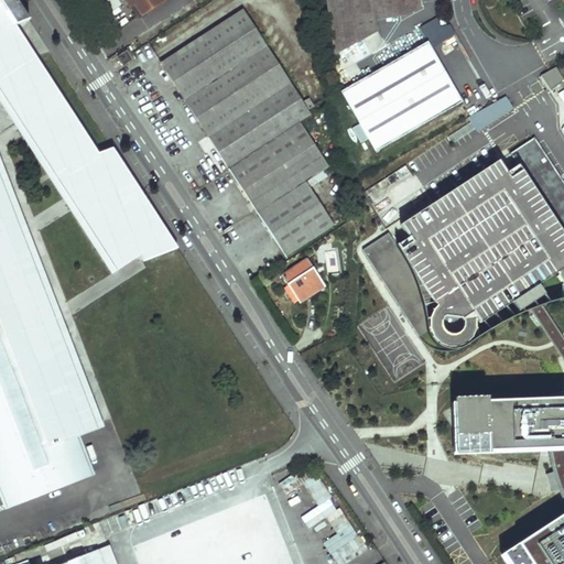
[(0,0),(0,494),(4,506),(89,473),(74,431),(94,424),(58,332),(43,338),(38,325),(54,318),(19,228),(3,234),(0,225),(0,219),(14,214),(0,177),(0,90),(19,120),(32,112),(40,125),(26,132),(51,170),(54,175),(67,195),(79,187),(87,201),(75,208),(116,271),(139,256),(142,262),(176,249),(111,149),(99,155),(36,56),(17,24),(29,19),(14,0),(0,0)]
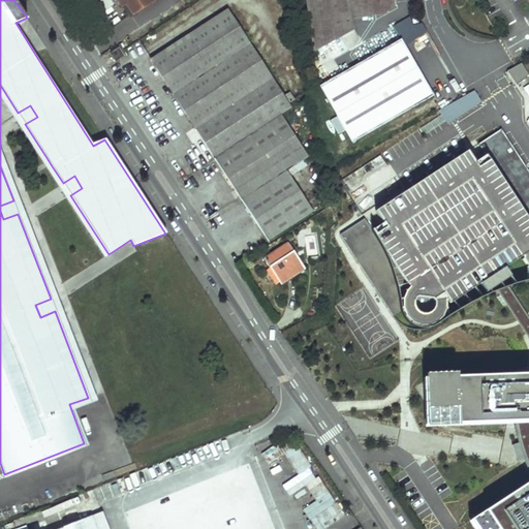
[(117,0),(122,7),(126,5),(134,17),(148,8),(147,5),(151,2),(153,5),(160,0),(117,0)]
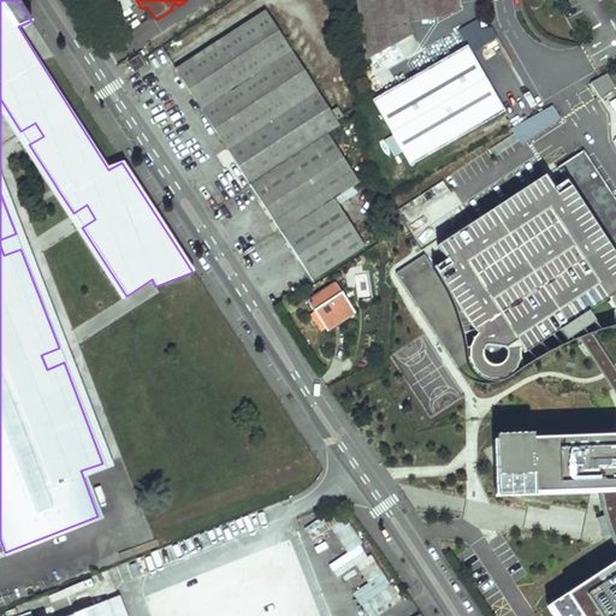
[(457,0),(357,0),(367,60),(414,33),(412,19),(443,15),(458,5),(457,0)]
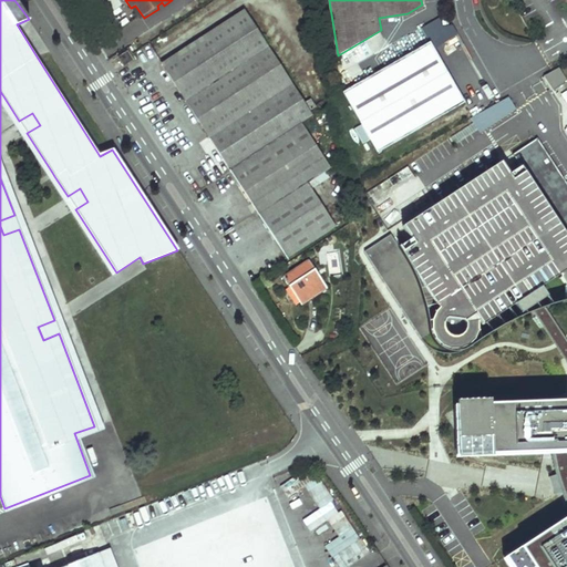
[(305,103),(244,10),(161,63),(230,169),(270,143),(301,123),(312,116),(310,112),(317,107),(311,100),(305,103)]
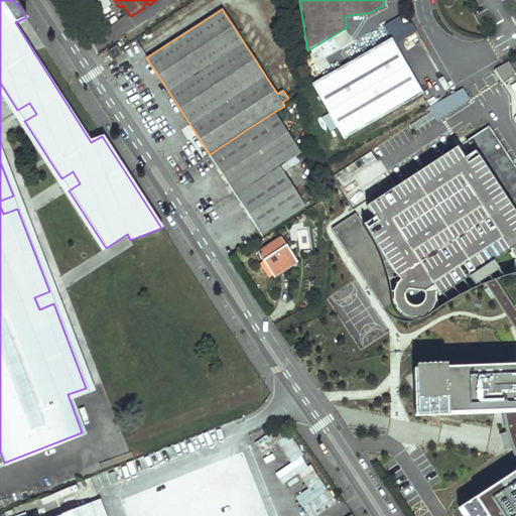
[(343,139),(422,93),(391,38),(311,84),(343,139)]
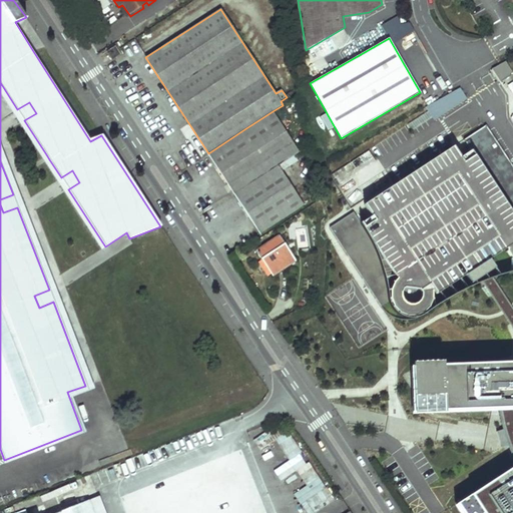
[(115,46),(107,51),(112,60),(121,54),(115,46)]
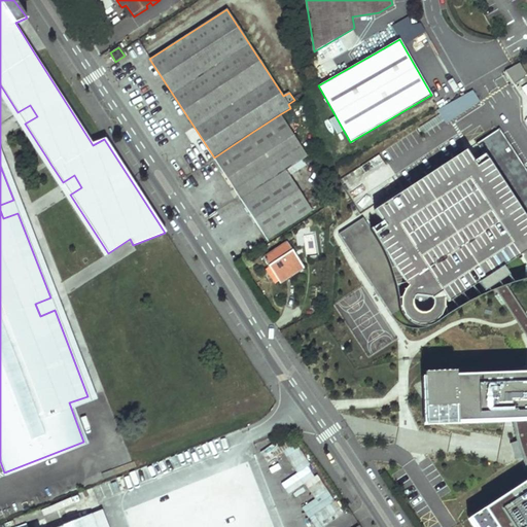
[(526,75),(520,64),(505,72),(514,84),(526,76),(526,75)]
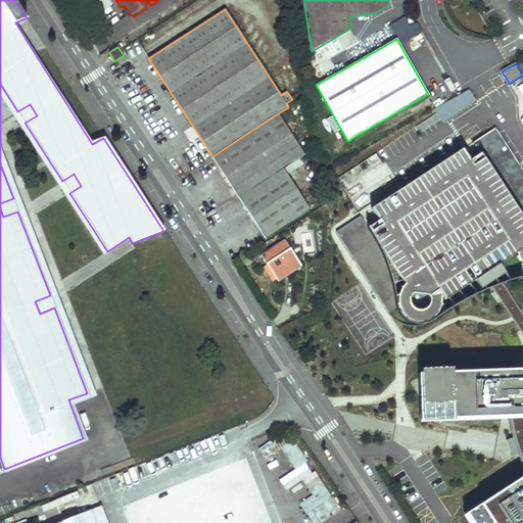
[(30,104),(17,111),(25,123),(37,115),(30,104)]
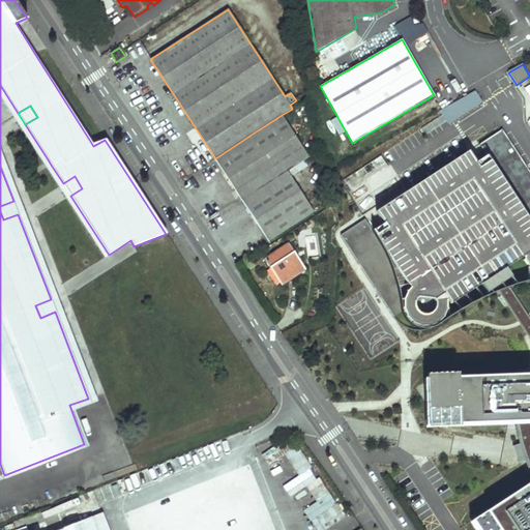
[(308,156),(282,115),(253,134),(215,158),(269,241),(314,212),(290,175),(306,165),(303,159),(308,156)]
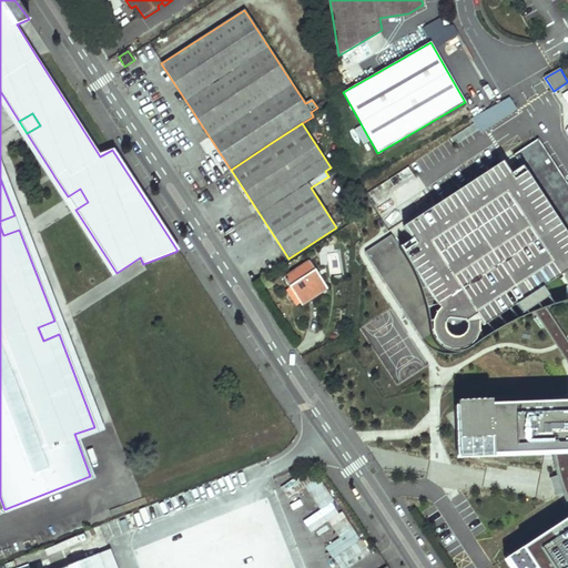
[(462,142),(476,134),(472,127),(457,135),(462,142)]
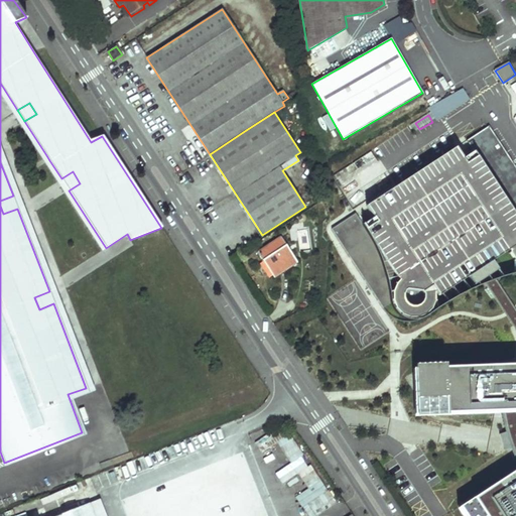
[(515,207),(515,168),(489,126),(467,140),(475,153),(512,210),(515,207)]
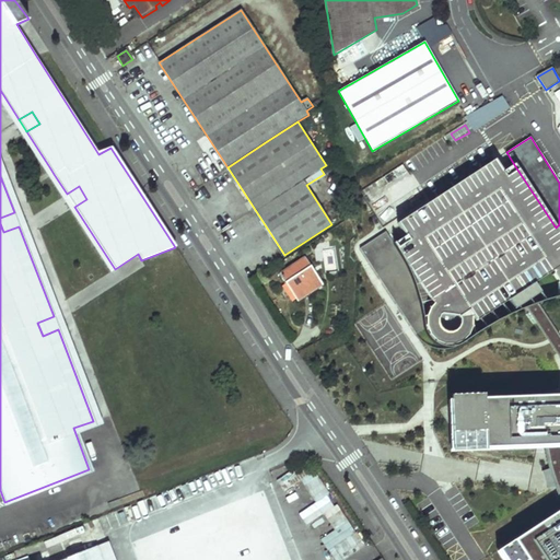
[(491,163),(386,234),(431,300),(429,307),(423,316),(423,327),(428,336),(434,342),(444,347),(454,347),(463,343),(468,336),(471,326),(520,294),(529,289),(546,278),(557,294),(559,294),(559,233),(556,228),(515,166),(502,176),(491,163)]
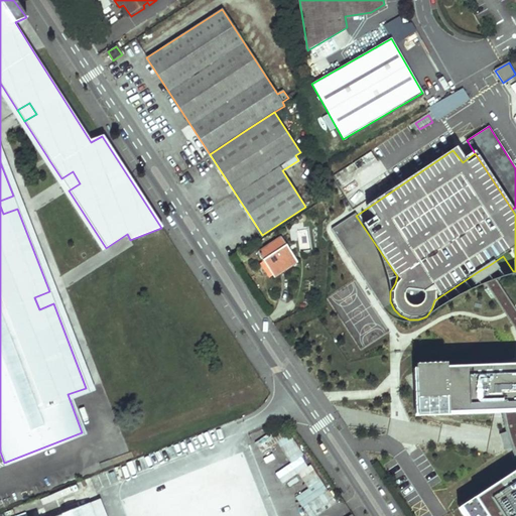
[(73,171),(61,178),(69,190),(80,183),(73,171)]
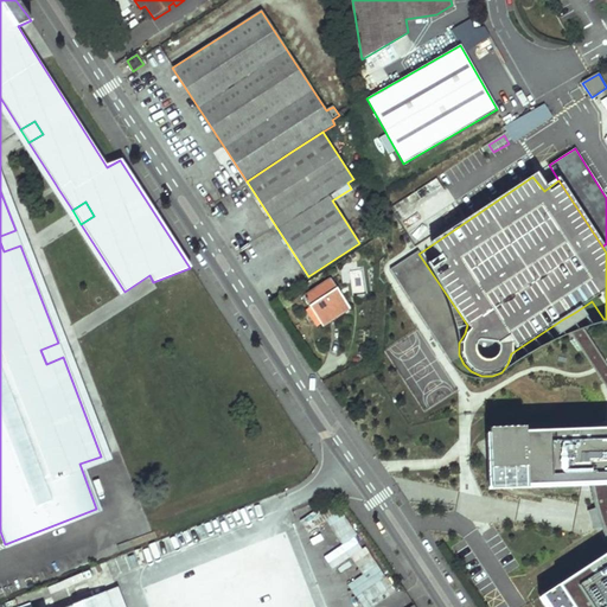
[(16,230),(0,236),(0,242),(4,251),(20,246),(16,230)]
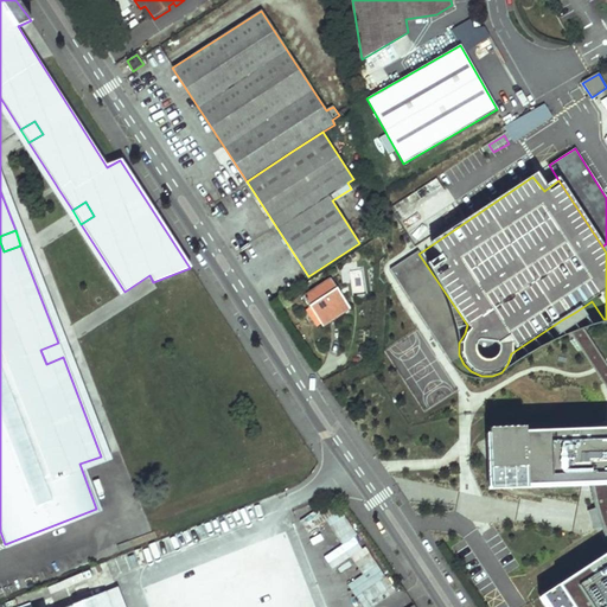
[(467,325),(419,254),(417,253),(391,270),(452,359),(459,355),(459,343),(465,333),(467,325)]
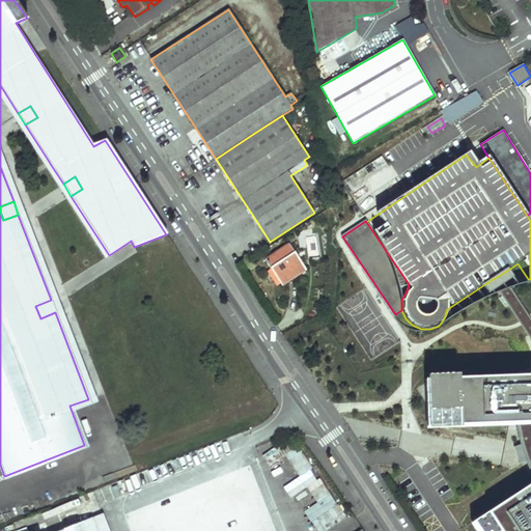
[(305,270),(288,244),(266,259),(272,269),(275,267),(285,282),(305,270)]
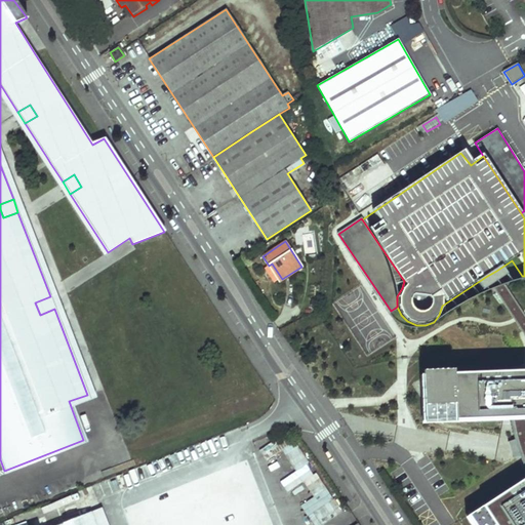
[(272,264),(269,266),(279,282),(282,279),(272,264)]
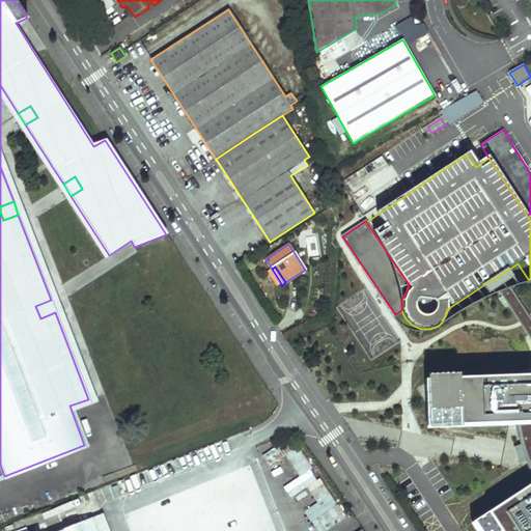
[(521,326),(529,341),(530,339),(530,322),(529,319),(528,317),(527,315),(510,287),(502,274),(493,279),(500,292),(519,323),(520,324),(521,326)]
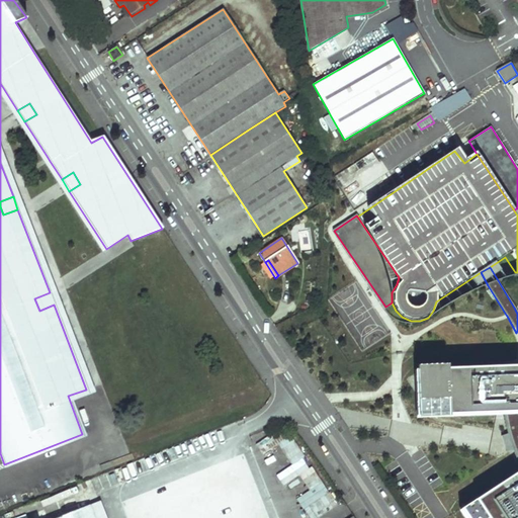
[(50,292),(34,298),(39,311),(54,305),(50,292)]
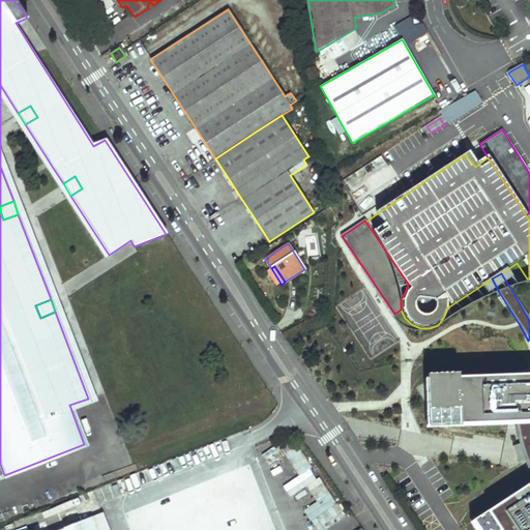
[(529,423),(516,424),(519,439),(522,451),(527,464),(529,469),(529,339),(528,341),(529,344),(529,423)]
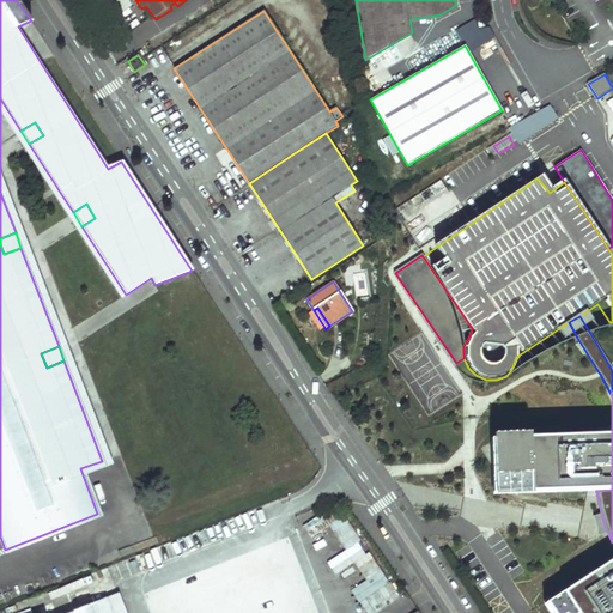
[(612,436),(511,441),(490,442),(492,496),(587,491),(596,491),(612,490),(612,436)]
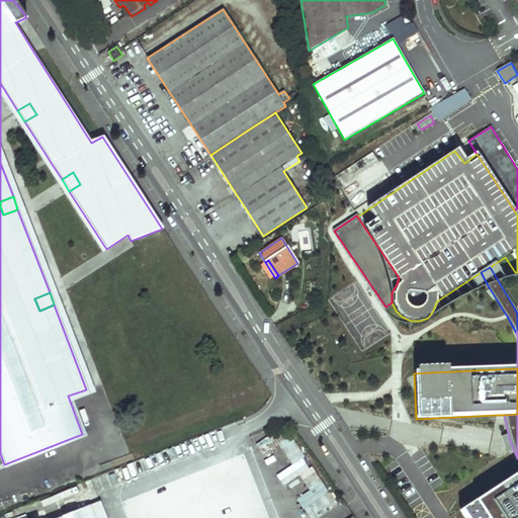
[(308,517),(315,517),(335,507),(292,434),(278,442),(291,465),(276,475),(282,485),(299,475),(309,491),(296,498),(308,517)]
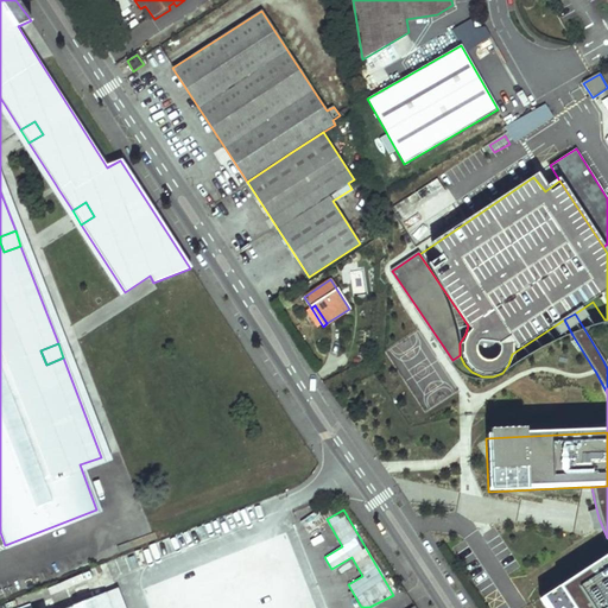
[(607,607),(607,552),(537,597),(538,599),(543,607),(607,607)]
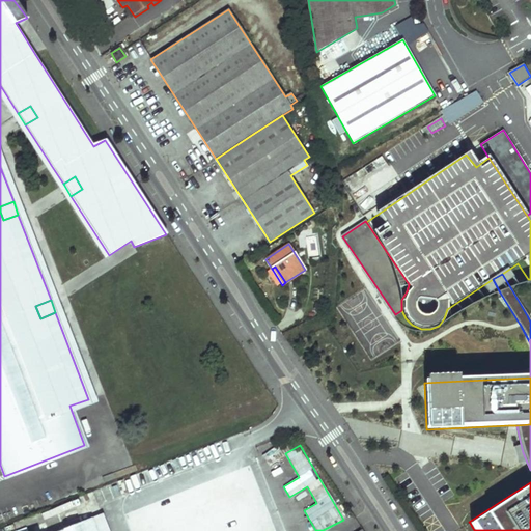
[(96,530),(92,518),(80,523),(57,530),(96,530)]
